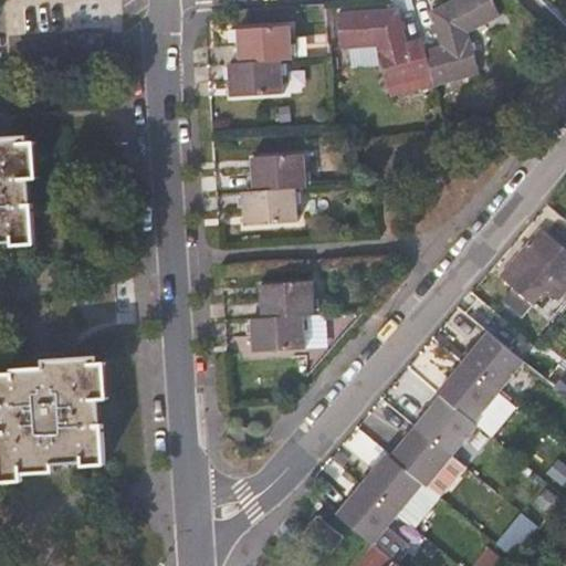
[(440,45),(426,50),(433,74),(436,85),(479,73),(468,32),(499,14),(491,0),(452,0),(431,11),(440,45)]
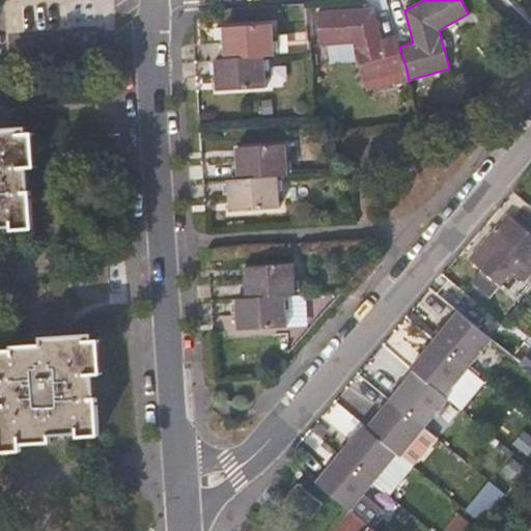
[(407,70),(399,47),(396,35),(381,40),(371,8),(317,11),(319,46),(353,43),(364,81),(407,70)]
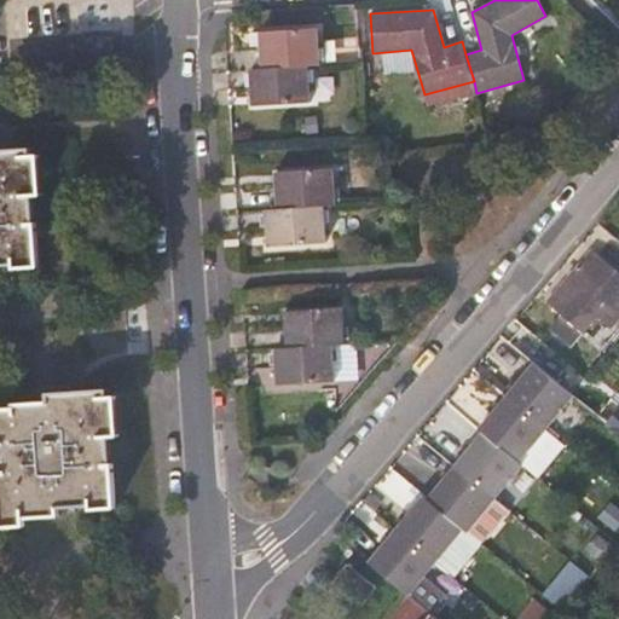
[(260,34),(262,70),(308,67),(320,67),(318,29),(260,34)]
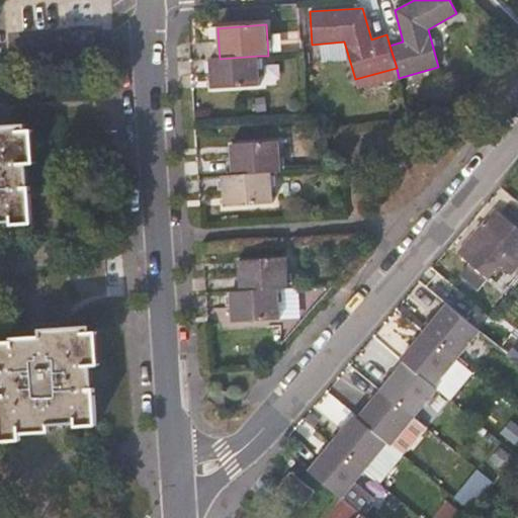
[(258,56),(220,59),(209,59),(211,88),(260,85),(258,56)]
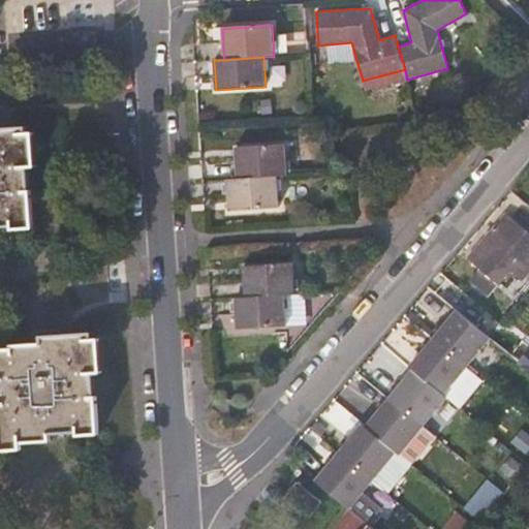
[(24,133),(24,128),(0,129),(0,226),(10,226),(10,223),(30,222),(28,193),(26,191),(25,167),(27,167),(24,133)]
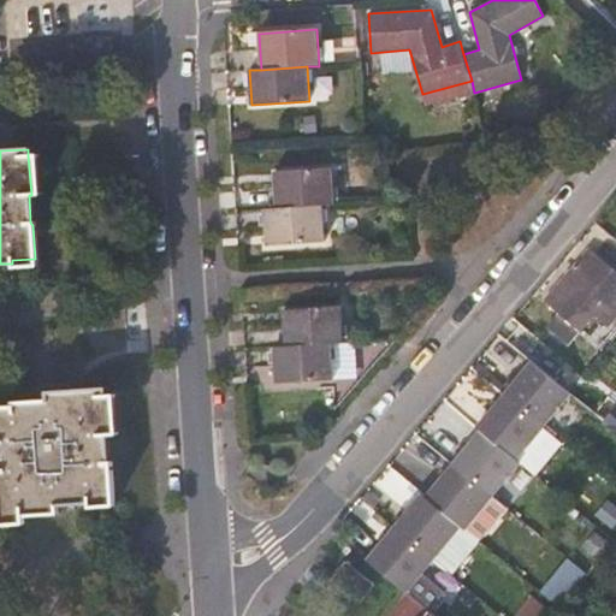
[(39,194),(36,155),(28,155),(31,195),(39,194)]
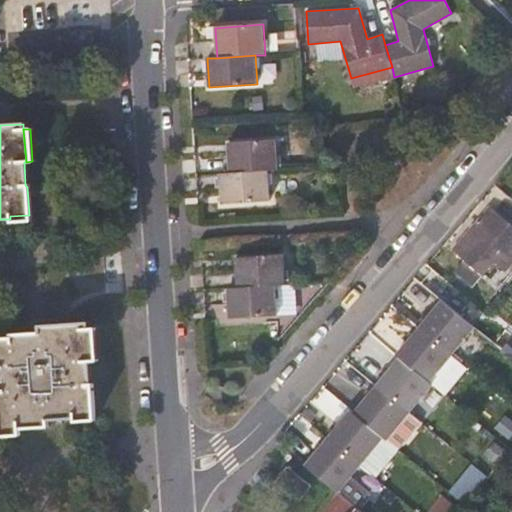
[(228,143),(230,174),(266,172),(278,171),(275,140),(228,143)]
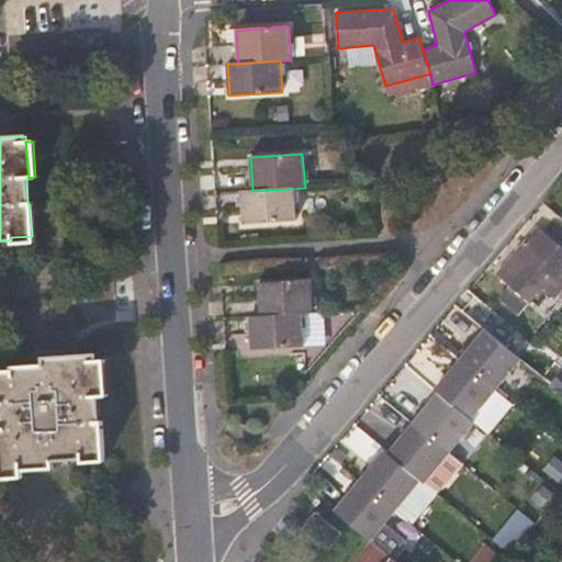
[(294,222),(292,189),(253,191),(242,192),(244,225),(294,222)]
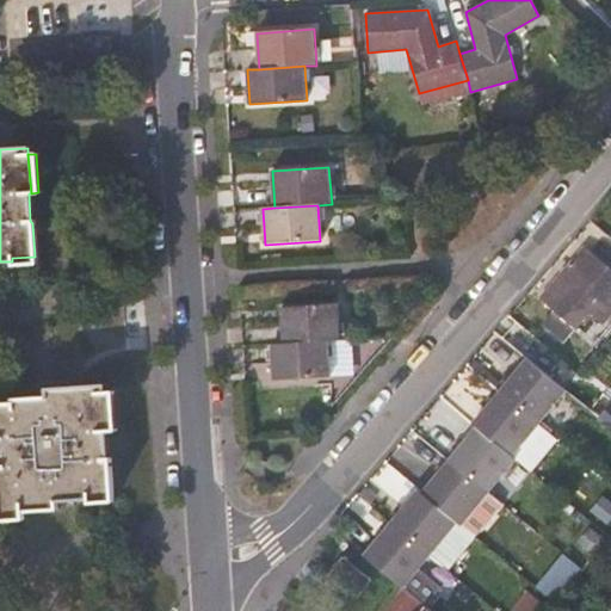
[(610,310),(610,271),(582,247),(538,298),(553,310),(541,325),(559,343),(588,308),(603,320),(610,310)]
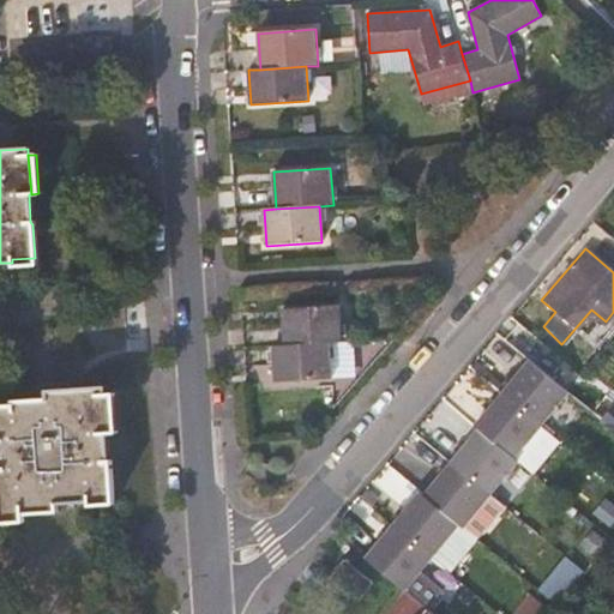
[(36,266),(35,258),(12,259),(12,263),(12,268),(36,266)]
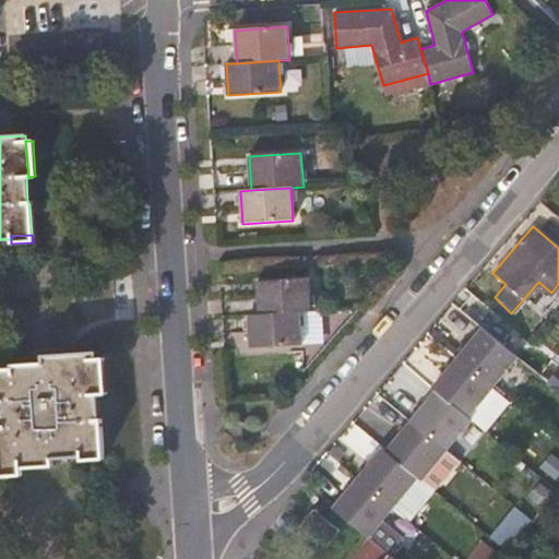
[(258,282),(260,314),(300,311),(311,311),(308,280),(258,282)]
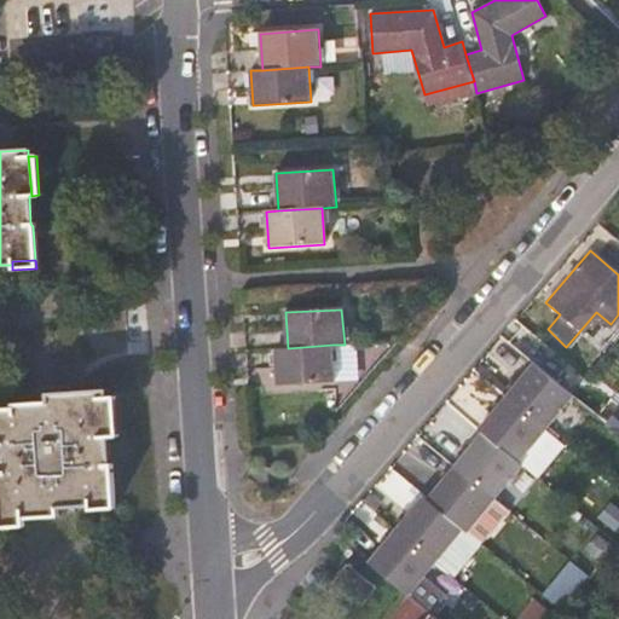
[(334,382),(333,345),(288,348),(276,350),(278,386),(334,382)]
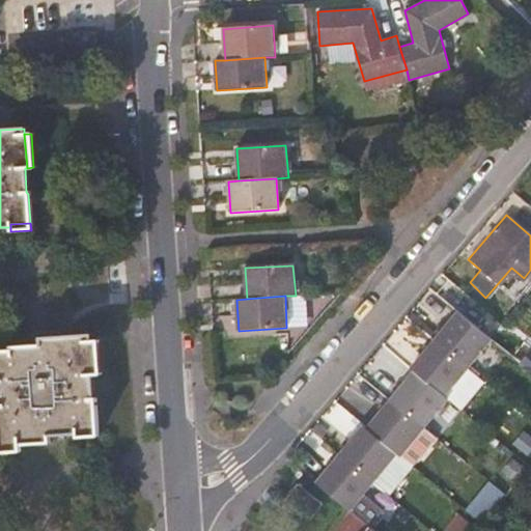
[(491,339),(490,338),(455,311),(432,339),(466,366),(467,368),(491,339)]
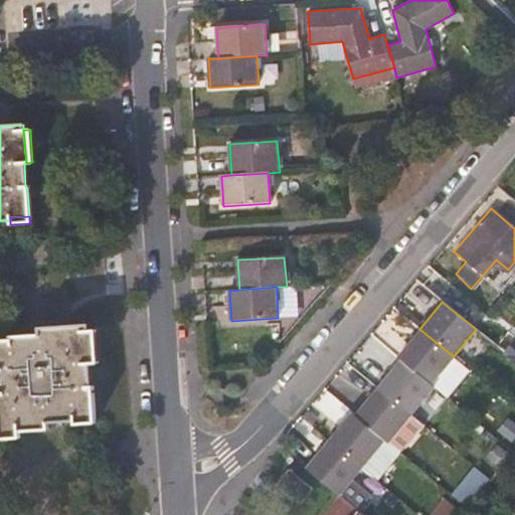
[(88,330),(87,325),(52,327),(39,328),(39,335),(32,335),(10,337),(10,340),(0,340),(0,431),(18,431),(46,428),(46,422),(74,420),(74,417),(94,416),(92,387),(89,385),(88,363),(90,363),(88,330)]
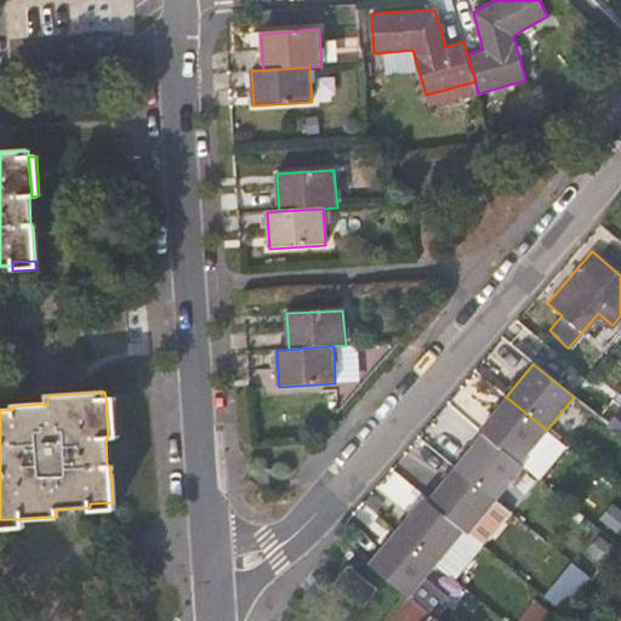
[(483,433),(517,462),(545,428),(506,397),(478,429),(483,433)]
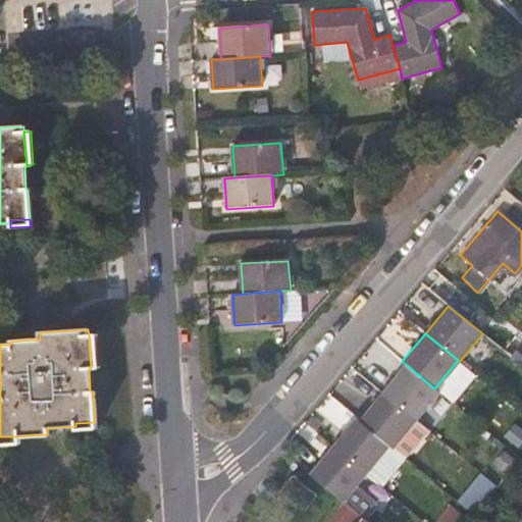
[(98,367),(96,334),(89,334),(91,368),(98,367)]
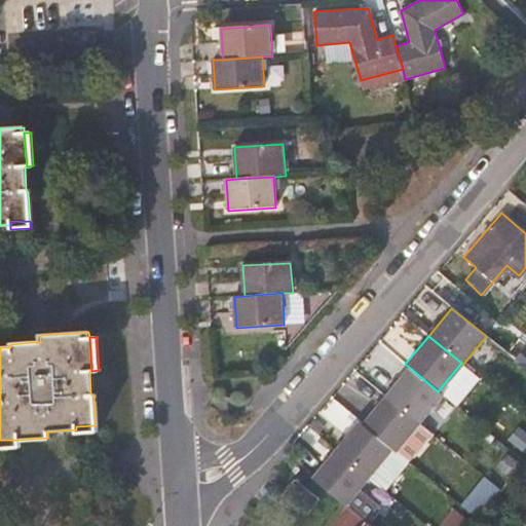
[(525,347),(516,361),(525,369),(525,347)]
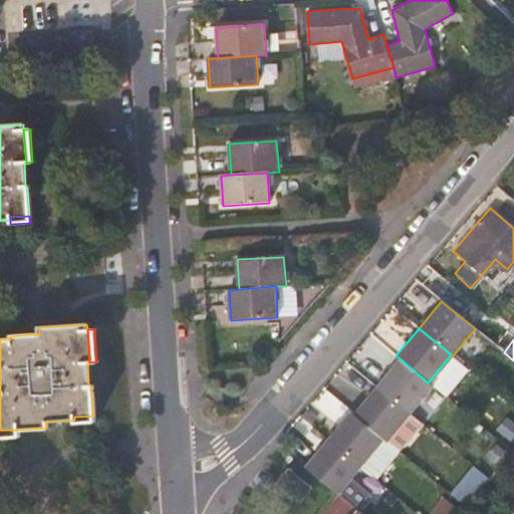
[(468,368),(452,356),(451,354),(428,382),(433,387),(445,397),(468,368)]
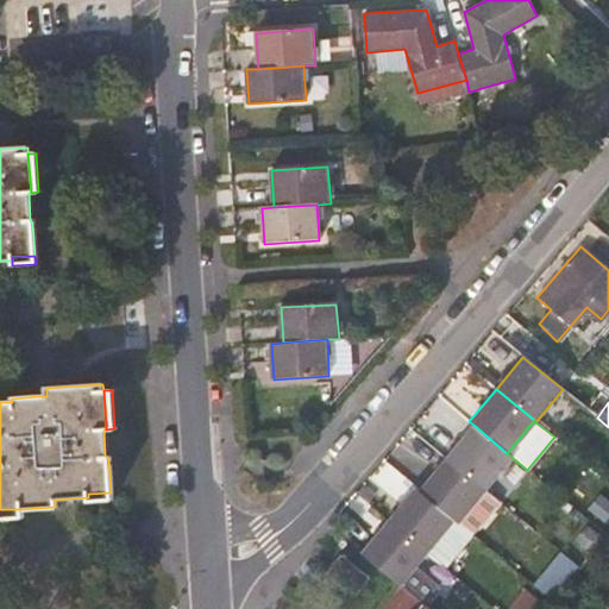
[(513,458),(507,453),(473,425),(446,458),(478,485),(485,490),(513,458)]
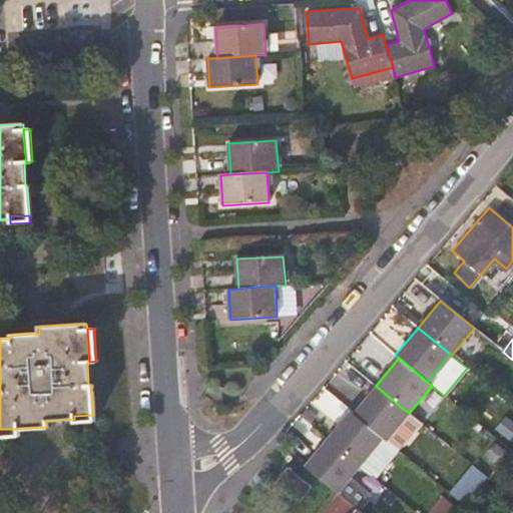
[(409,413),(403,409),(376,386),(353,413),(381,436),(383,438),(386,440),(409,413)]
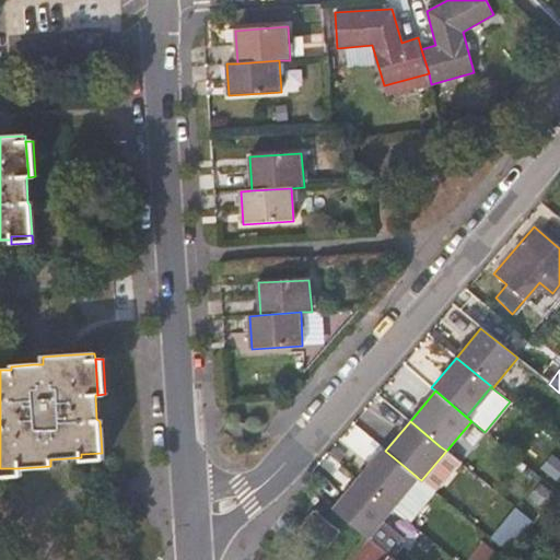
[(357,478),(391,505),(394,509),(418,478),(416,476),(385,451),(382,447),(357,478)]
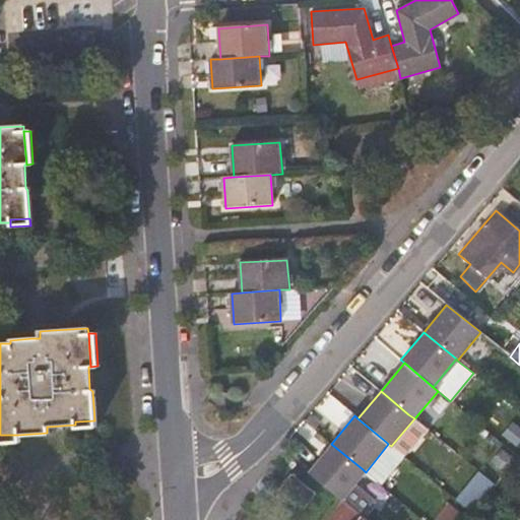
[(309,472),(339,497),(342,500),(366,472),(363,469),(331,444),(309,472)]
